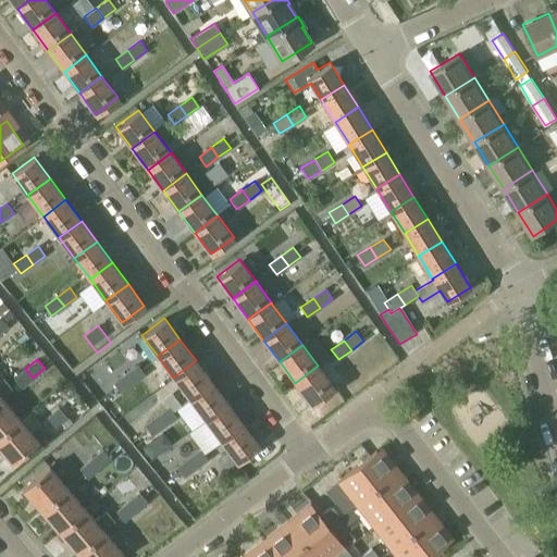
[(196,360),(173,378),(189,398),(211,382),(196,360)]
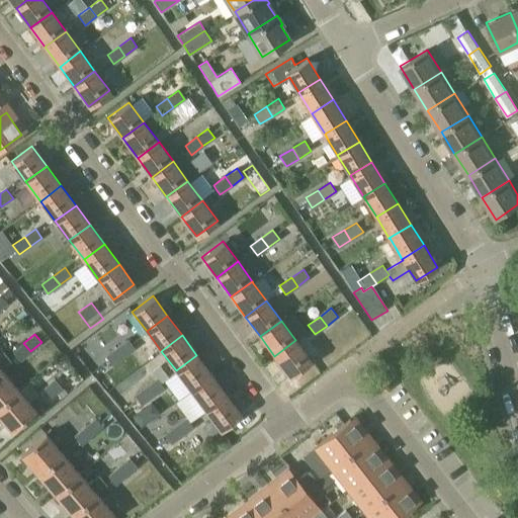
[(127,340),(116,348),(122,357),(135,349),(127,340)]
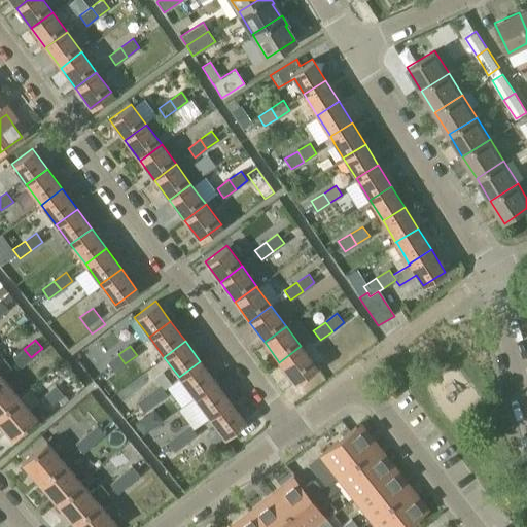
[(294,383),(316,366),(301,346),(279,362),(294,383)]
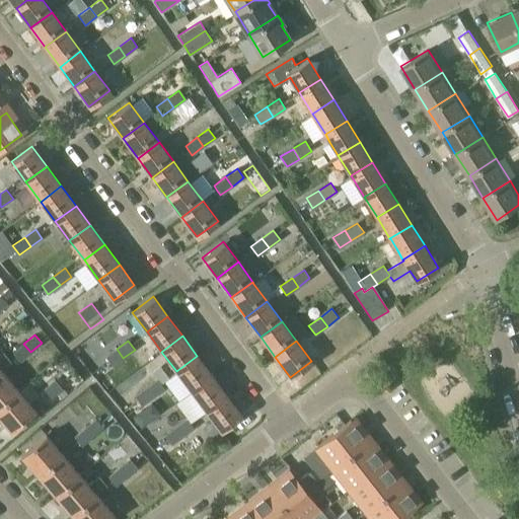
[(20,362),(30,352),(23,344),(12,353),(20,362)]
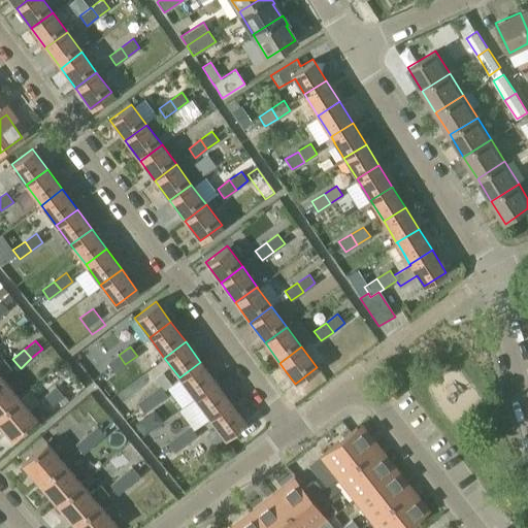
[(113,372),(125,364),(119,355),(107,363),(113,372)]
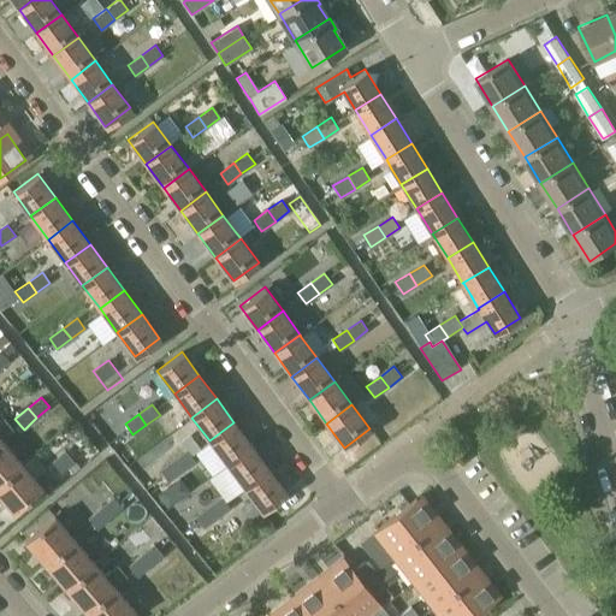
[(0,438),(1,440),(13,430),(12,428),(4,418),(0,420),(0,438)]
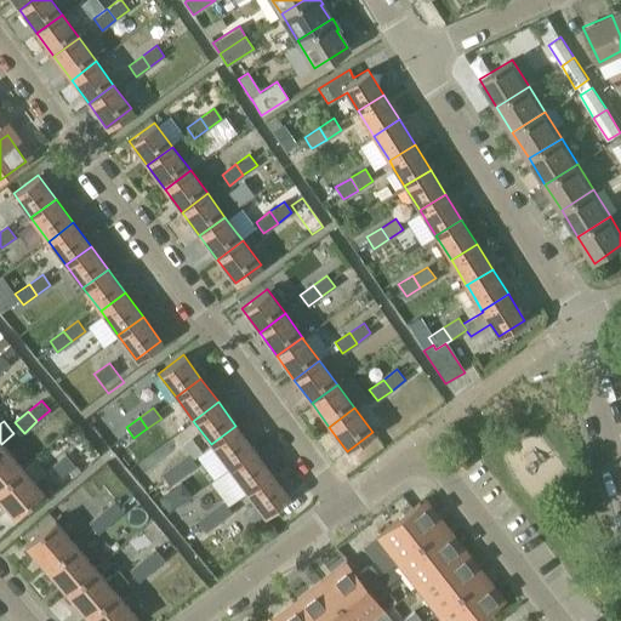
[(254,449),(235,426),(211,444),(228,467),(254,449)]
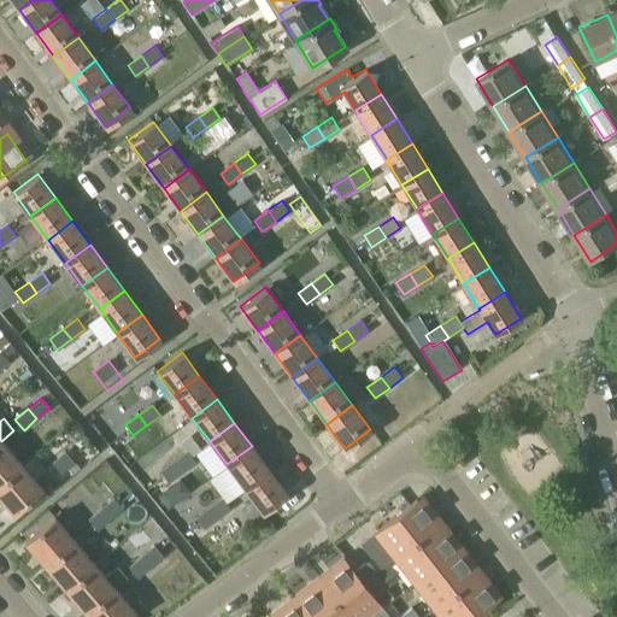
[(0,439),(0,479),(19,463),(1,441),(0,439)]
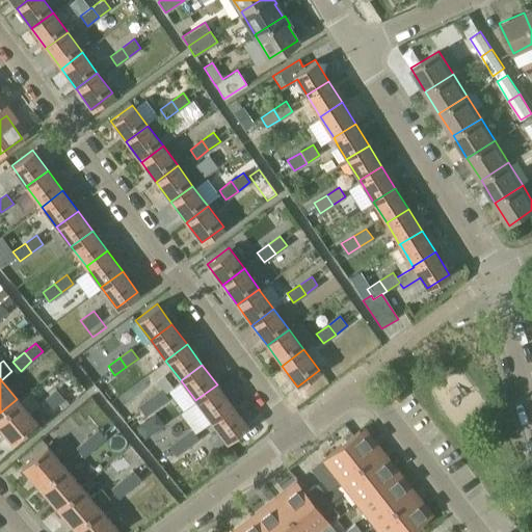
[(217,384),(195,400),(211,420),(232,404),(217,384)]
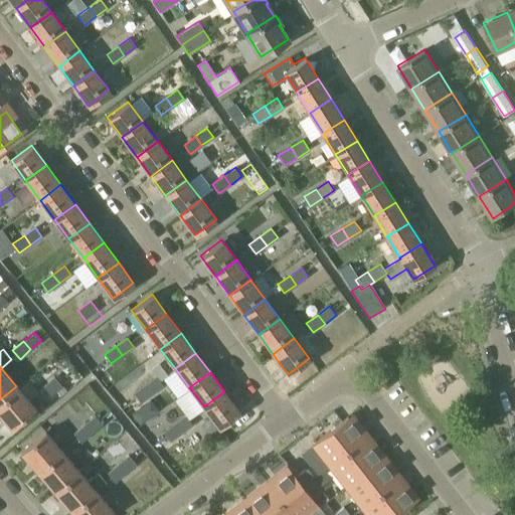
[(156,376),(145,384),(152,393),(163,385),(156,376)]
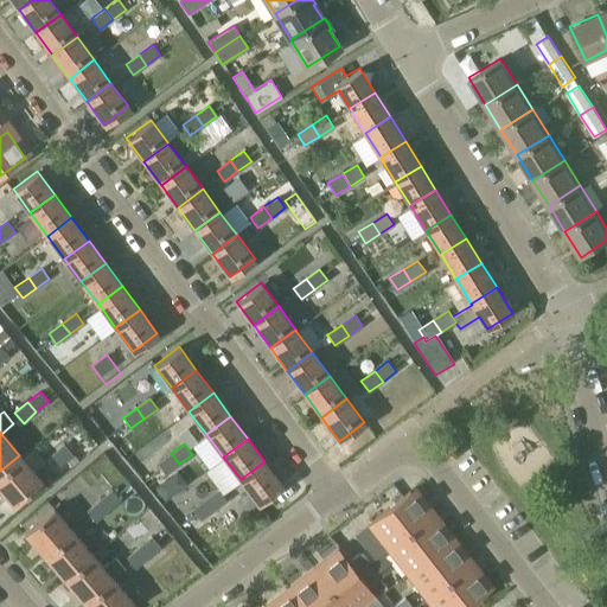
[(64,445),(51,455),(59,466),(72,454),(64,445)]
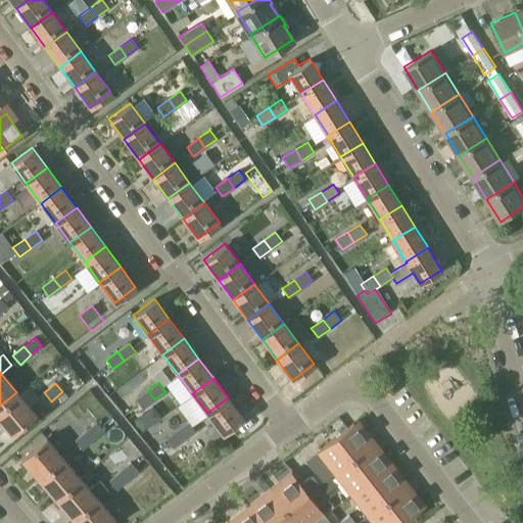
[(142,408),(154,399),(147,390),(135,398),(142,408)]
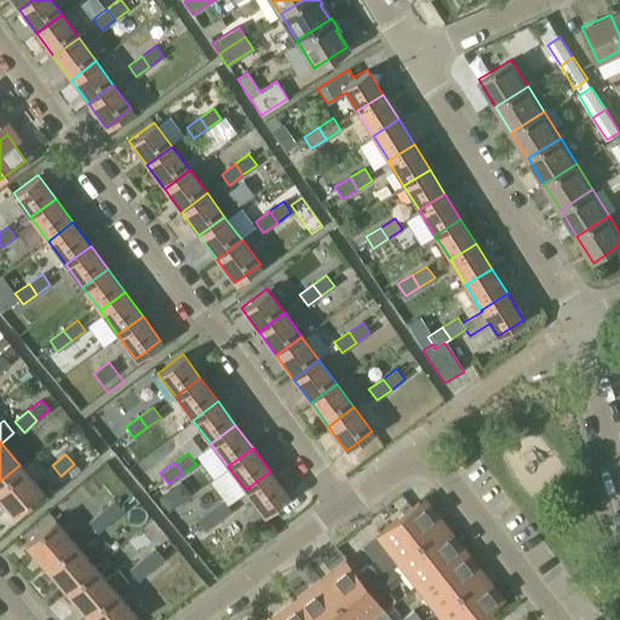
[(0,500),(11,515),(41,489),(19,465),(0,481),(0,500)]
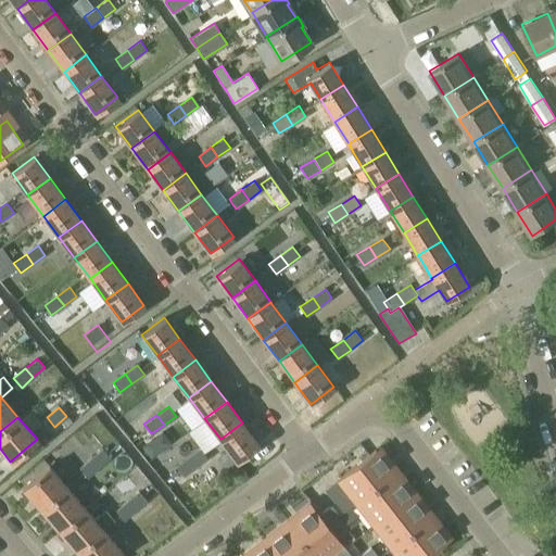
[(258,444),(242,422),(220,439),(236,460),(258,444)]
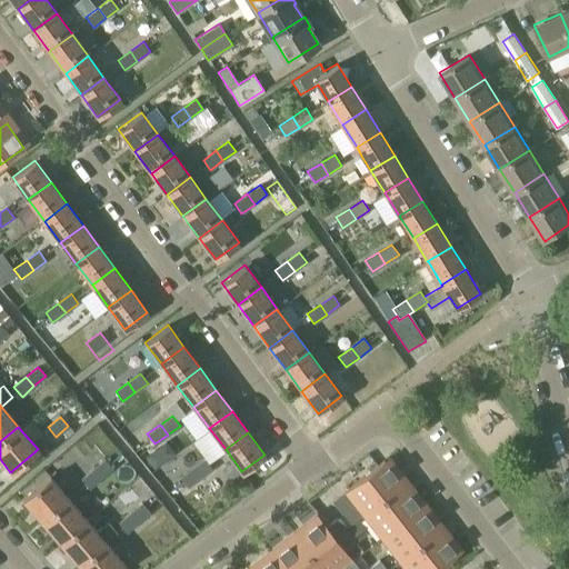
[(205,458),(192,468),(199,478),(212,468),(205,458)]
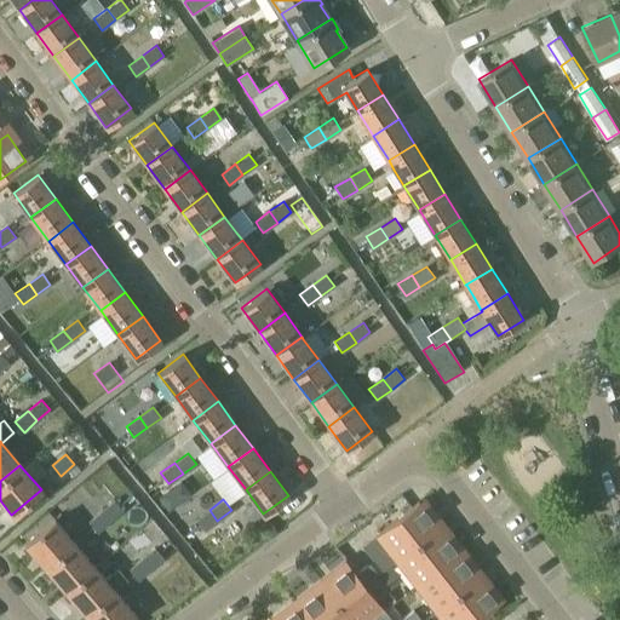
[(114,500),(101,510),(109,521),(122,510),(114,500)]
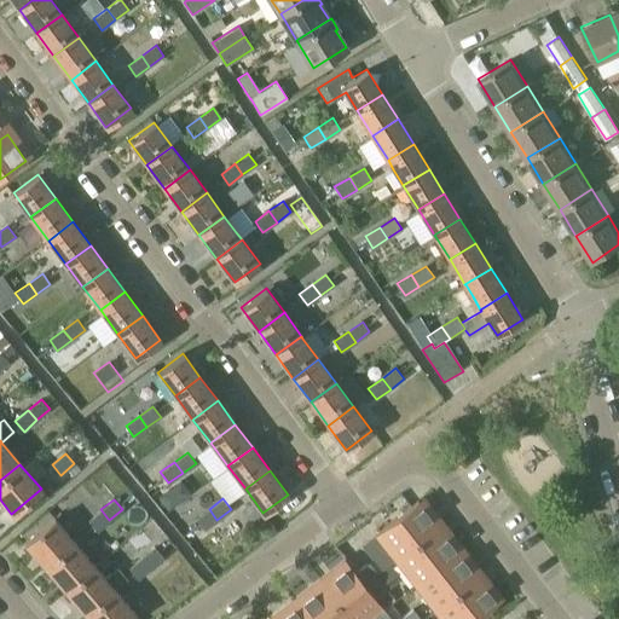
[(417,501),(375,534),(395,560),(438,527),(417,501)]
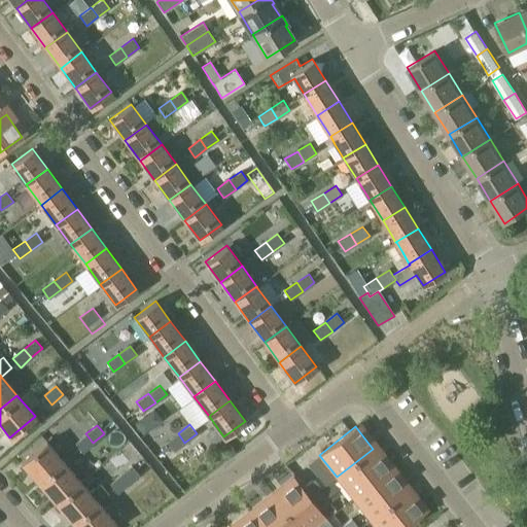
[(82,452),(93,443),(85,433),(75,443),(82,452)]
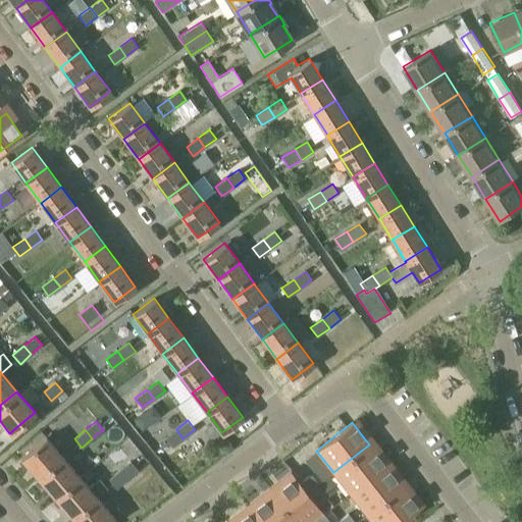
[(171,448),(183,438),(176,429),(164,438),(171,448)]
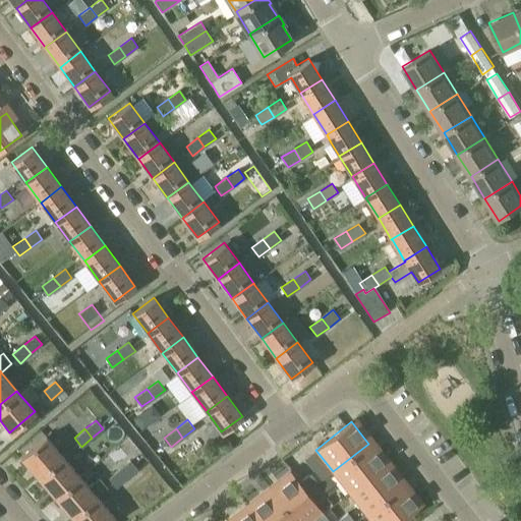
[(45,435),(19,457),(37,477),(62,455),(45,435)]
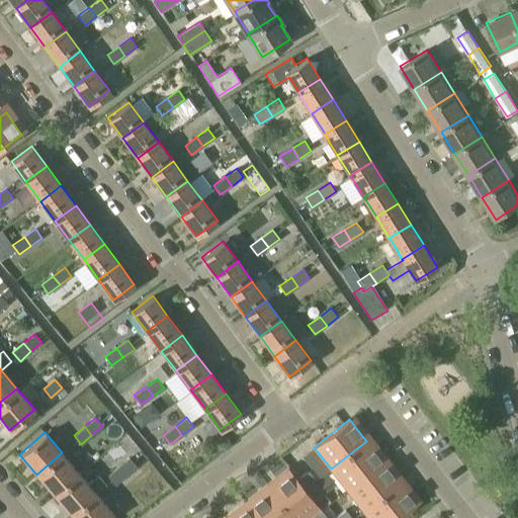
[(366,441),(331,468),(347,490),(382,462),(366,441)]
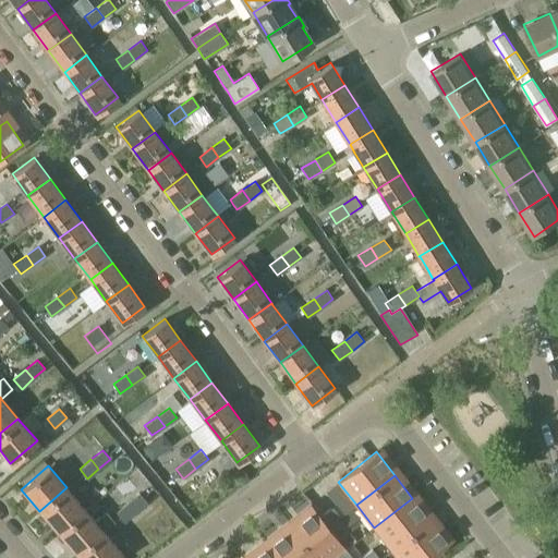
[(67,487),(39,511),(57,532),(84,509),(67,487)]
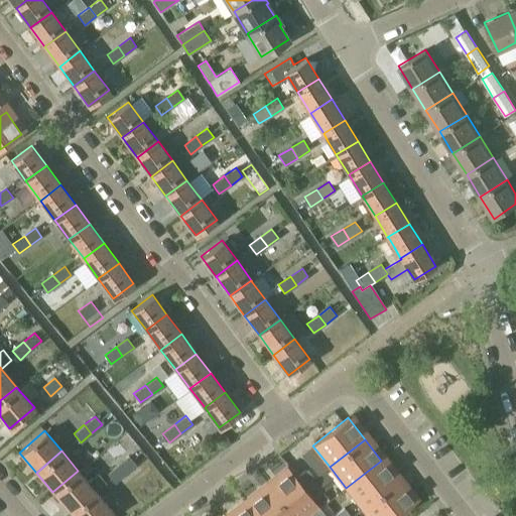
[(129,456),(118,465),(125,474),(136,464),(129,456)]
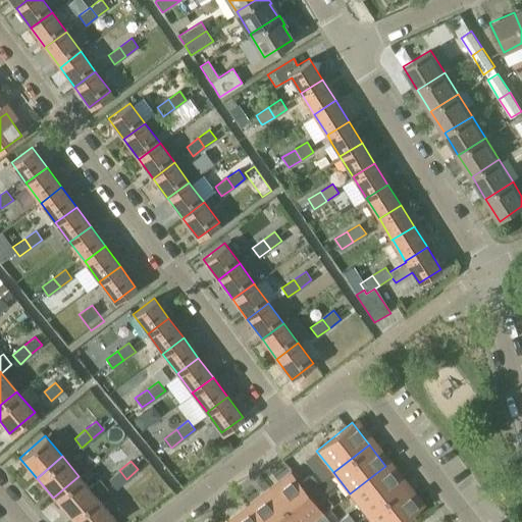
[(385,466),(350,493),(367,515),(403,487),(385,466)]
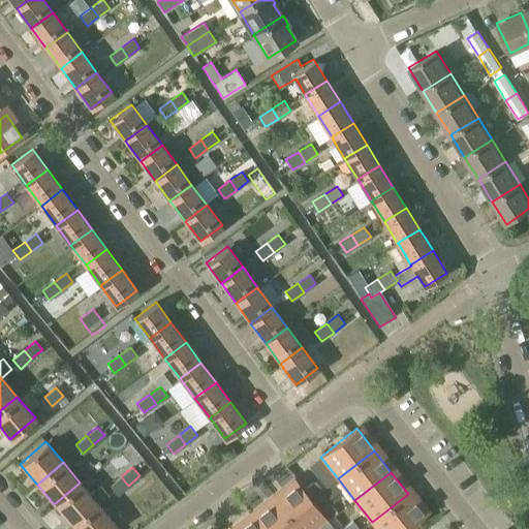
[(117,495),(128,486),(121,476),(110,486),(117,495)]
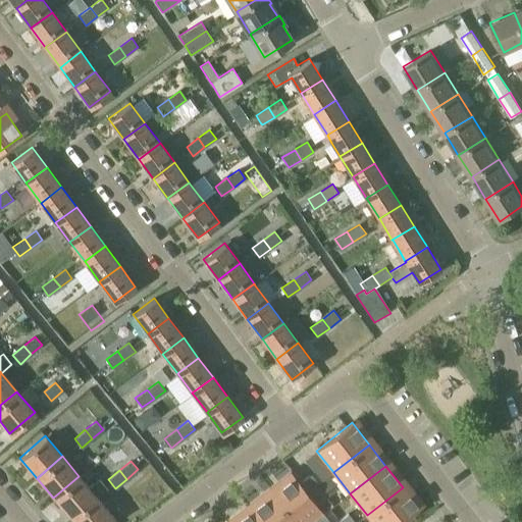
[(80,476),(53,498),(70,518),(96,496),(97,497),(107,488),(106,487),(99,478),(89,486),(80,476)]
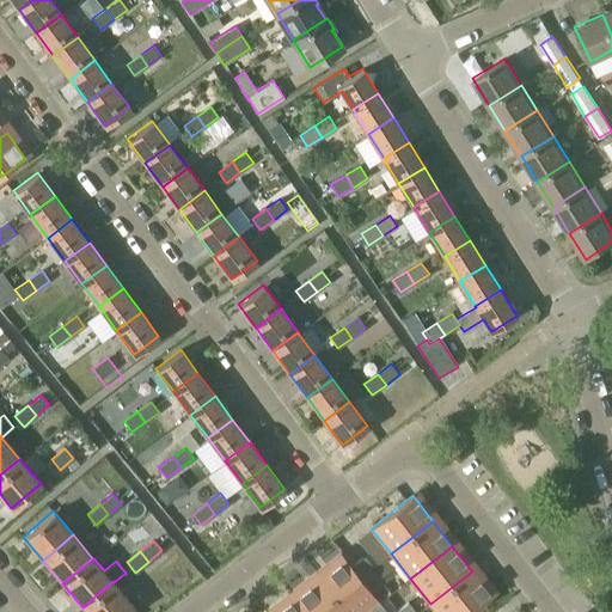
[(344,558),(319,577),(346,611),(362,611),(378,600),(369,589),(360,579),(352,567),(344,558)]
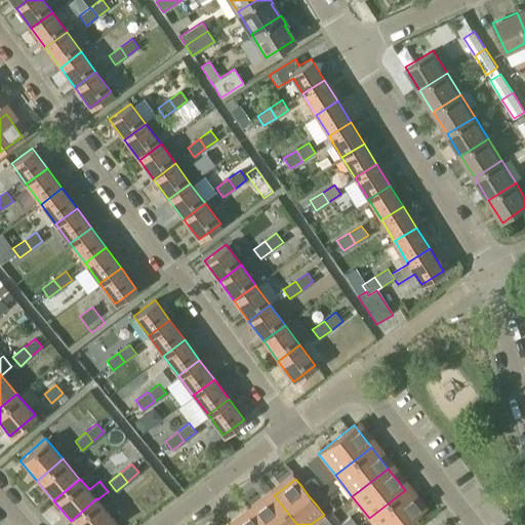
[(311,479),(301,486),(309,496),(318,488),(311,479)]
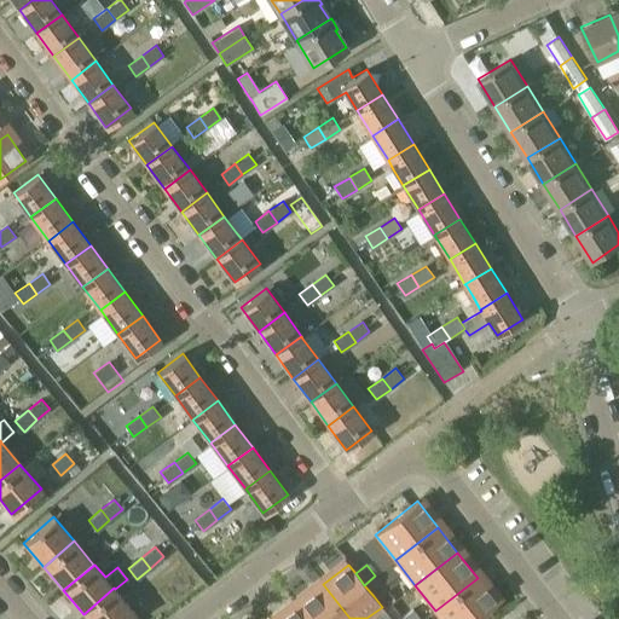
[(375,576),(364,585),(374,596),(385,588),(375,576)]
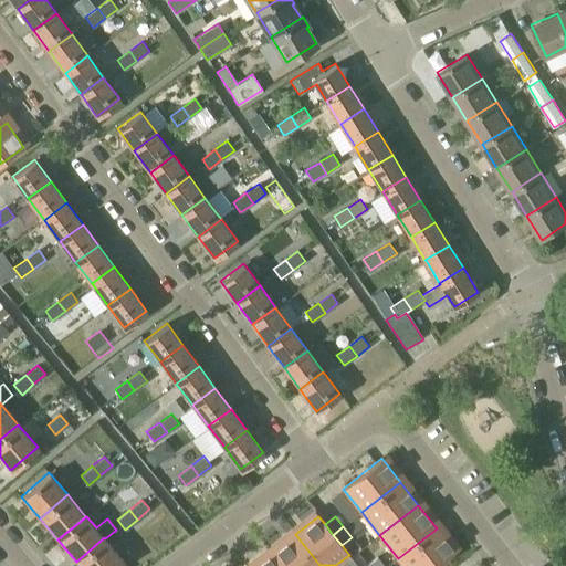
[(437,528),(398,558),(402,565),(436,565),(454,552),(437,528)]
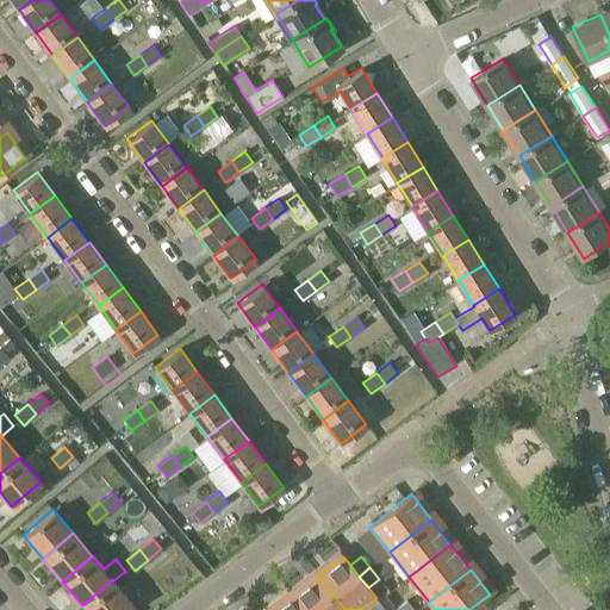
[(344,609),(318,576),(293,596),(304,609),(344,609)]
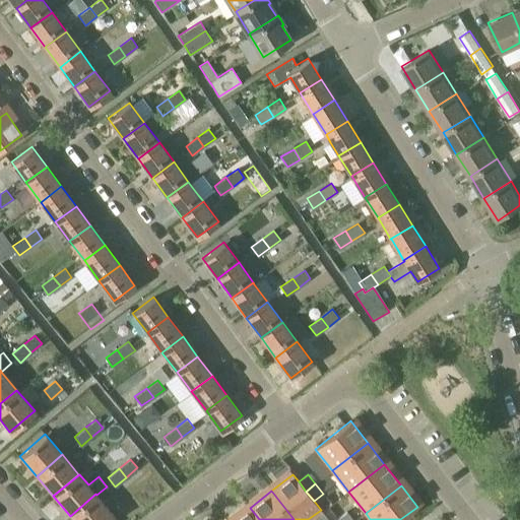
[(95,494),(70,516),(73,519),(106,519),(113,514),(96,495),(95,494)]
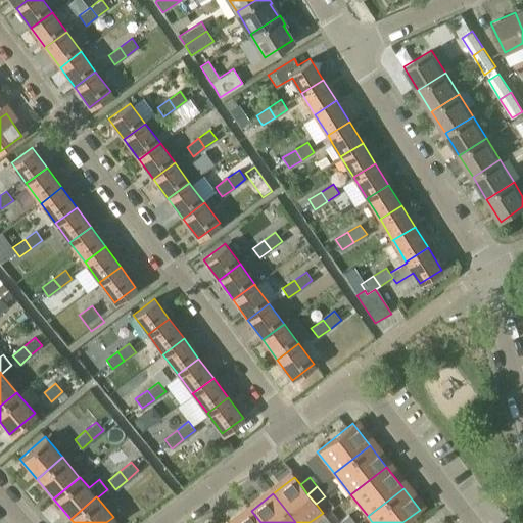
[(260,522),(251,511),(235,522),(260,522)]
